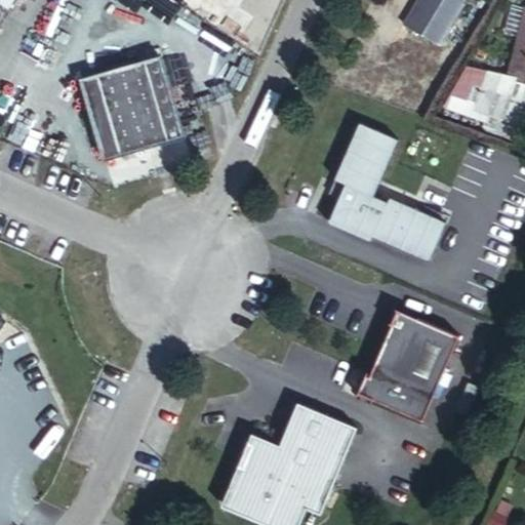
[(466,0),(420,0),(410,19),(445,39),(466,0)]
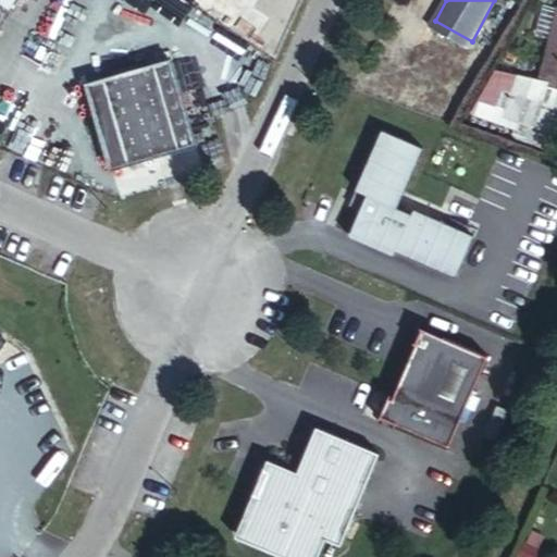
[(556,3),(553,2),(546,29),(547,31),(556,32),(556,3)]
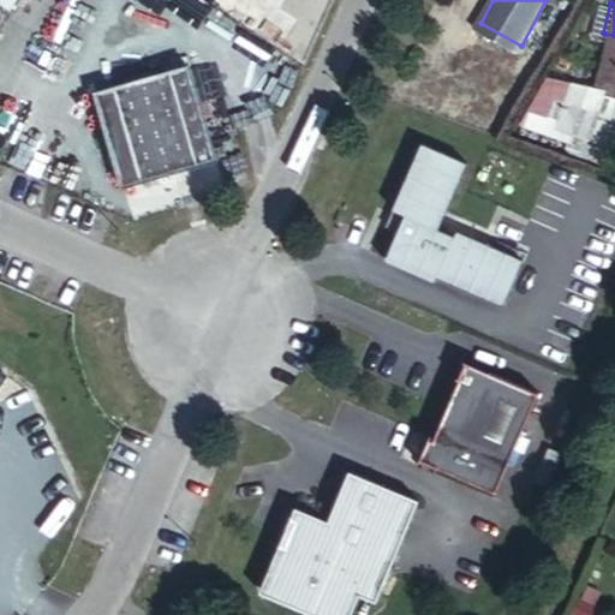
[(219,154),(191,61),(97,89),(125,181),(219,154)]
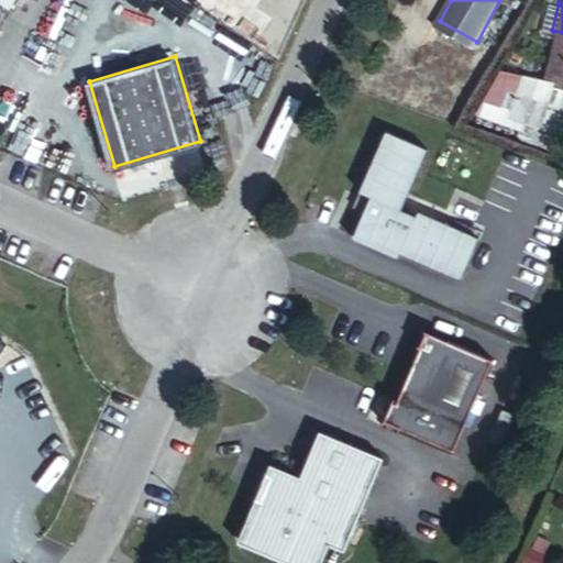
[(534,91),(529,113),(554,125),(562,105),(534,91)]
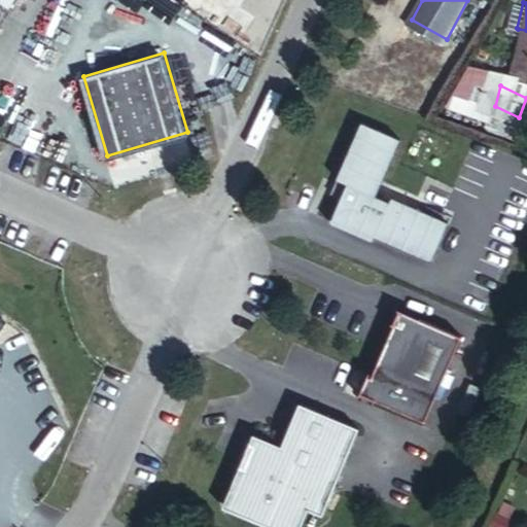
[(402,138),(364,120),(338,176),(349,181),(342,196),(330,220),(373,240),(375,235),(431,261),(449,222),(392,197),(390,201),(376,195),(402,138)]
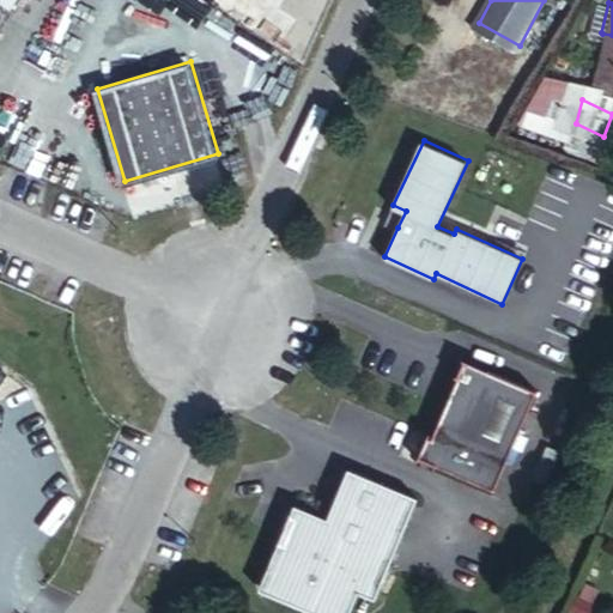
[(406,211),(393,205),(386,222),(398,228),(406,211)]
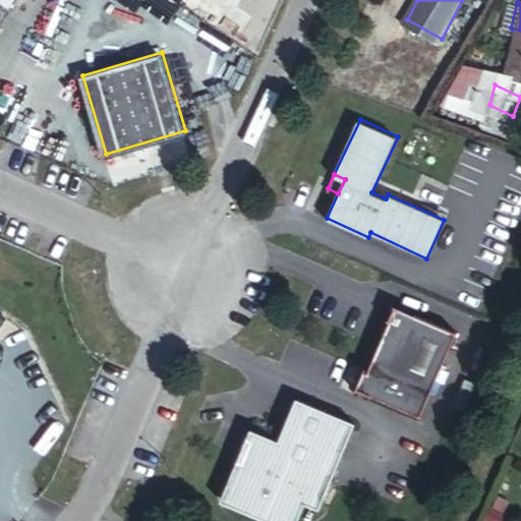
[(454,334),(394,306),(364,371),(360,369),(352,388),(416,417),(454,334)]
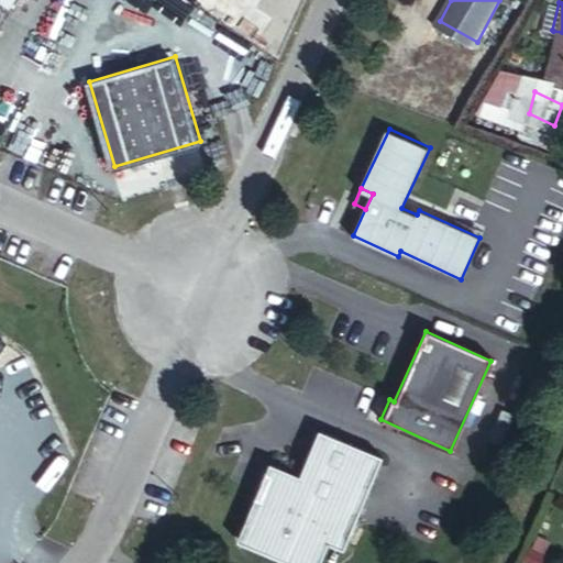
[(295,472),(265,459),(233,527),(238,539),(289,562),(309,562),(320,540),(335,548),(378,455),(316,427),(295,472)]
